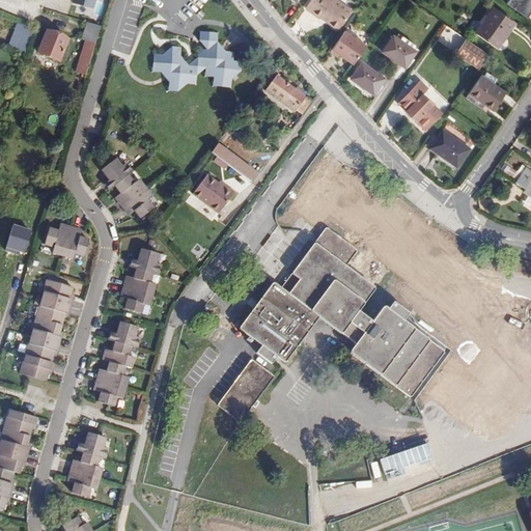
[(95,0),(71,0),(71,4),(93,10),(95,0)]
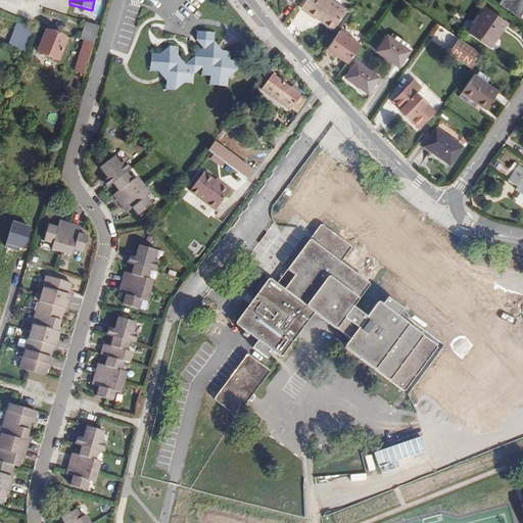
[(333,0),(305,0),(301,6),(316,16),(318,14),(325,19),(325,22),(331,27),(335,27),(346,9),(333,0)]
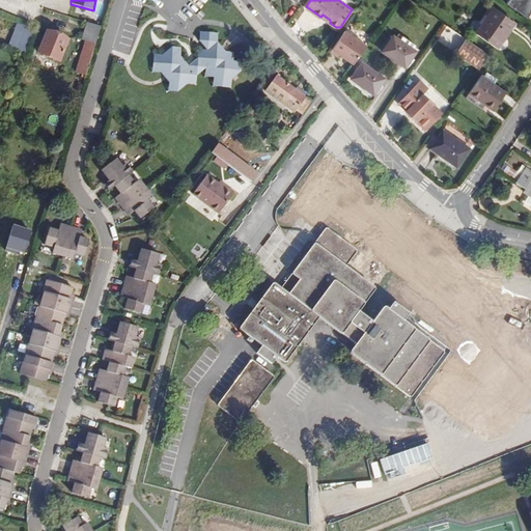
[(515,23),(494,8),(477,31),(499,47),(515,23)]
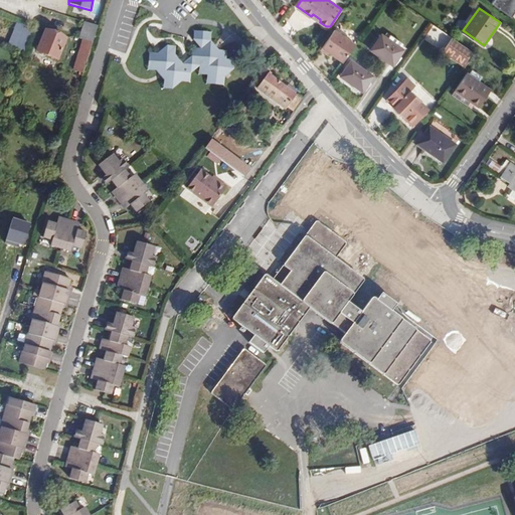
[(313,14),(311,16),(320,22),(320,19),(313,14)]
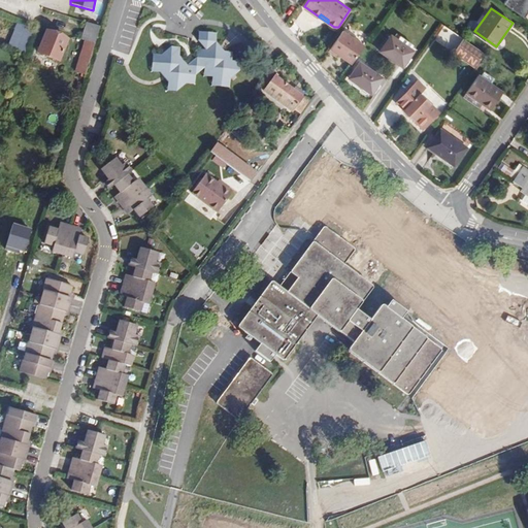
[(85,41),(75,72),(86,75),(100,27),(88,23),(81,40),(85,41)]
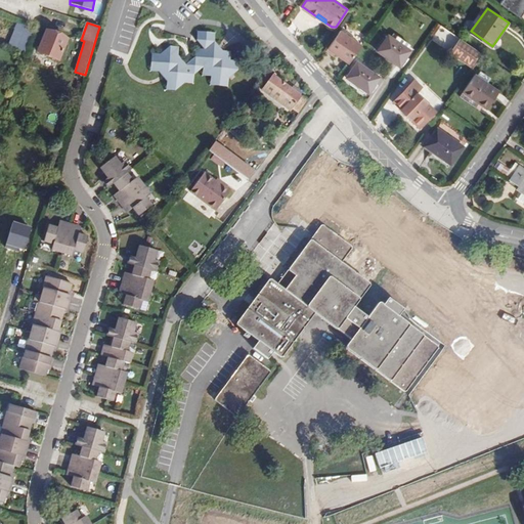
[(34,30),(15,24),(8,45),(27,51),(34,30)]
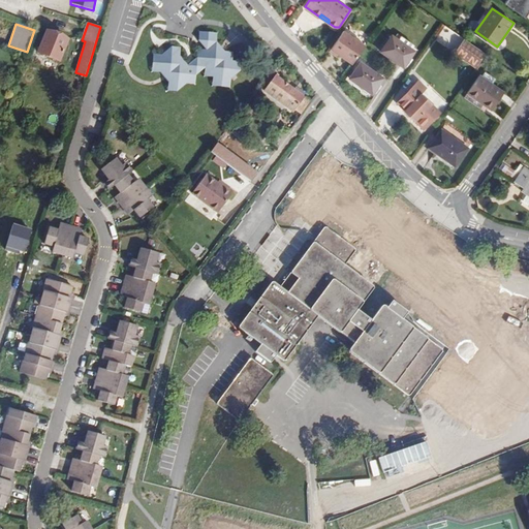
[(435,41),(453,47),(457,32),(439,28),(435,41)]
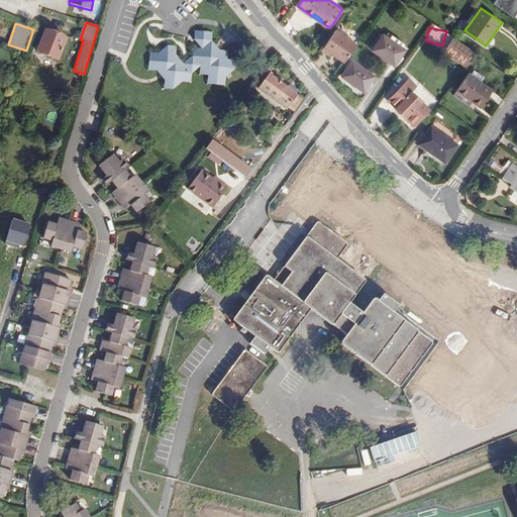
[(36,52),(59,61),(67,39),(45,30),(36,52)]
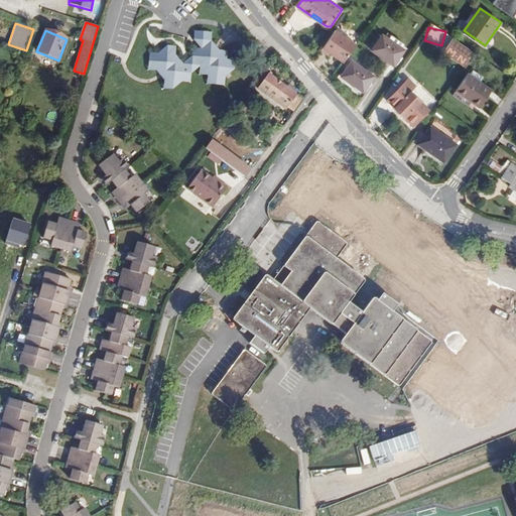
[(357,45),(335,30),(321,50),(329,55),(331,53),(344,63),(357,45)]
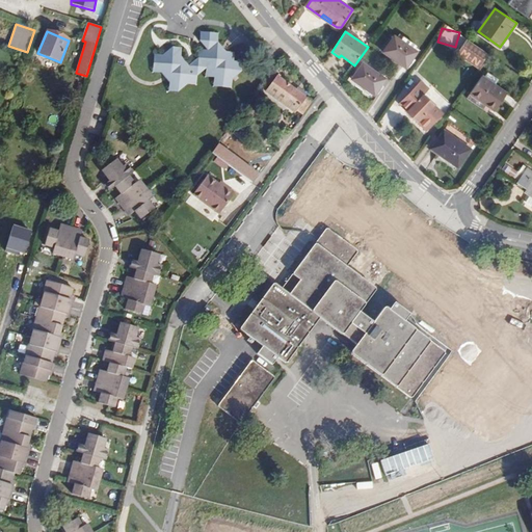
[(197,77),(206,70),(206,78),(214,79),(213,87),(222,88),(231,89),(232,81),(242,73),(243,63),(235,63),(235,53),(225,54),(218,44),(217,34),(209,34),(200,33),(198,41),(207,50),(197,58),(189,65),(181,56),(181,49),(171,48),(162,57),(155,56),(153,62),(152,72),(161,75),(169,84),(168,94),(178,95),(187,86),(196,86),(197,77)]
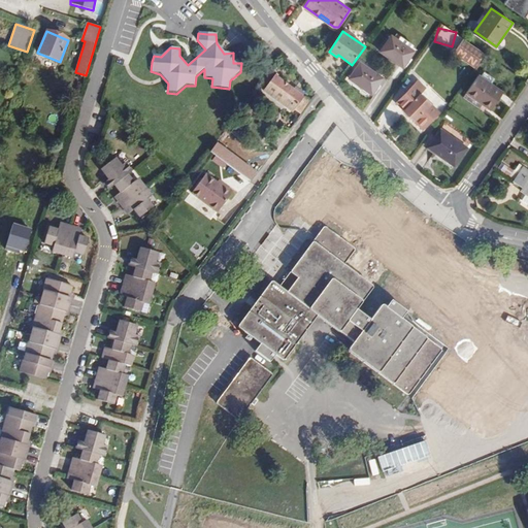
[(414,52),(391,36),(380,52),(405,69),(411,60),(409,58),(414,52)]
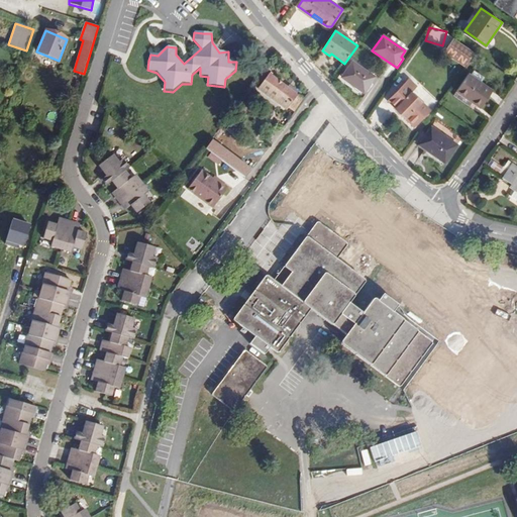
[(441,54),(464,66),(473,50),(449,37),(441,54)]
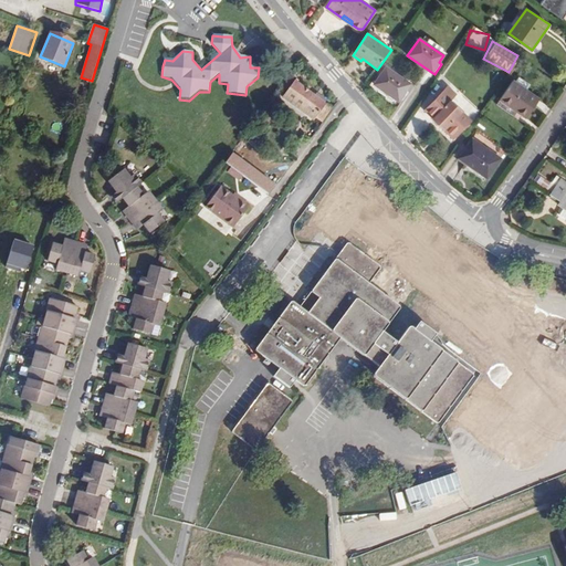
[(410,84),(386,66),(374,84),(401,104),(408,93),(406,91),(410,84)]
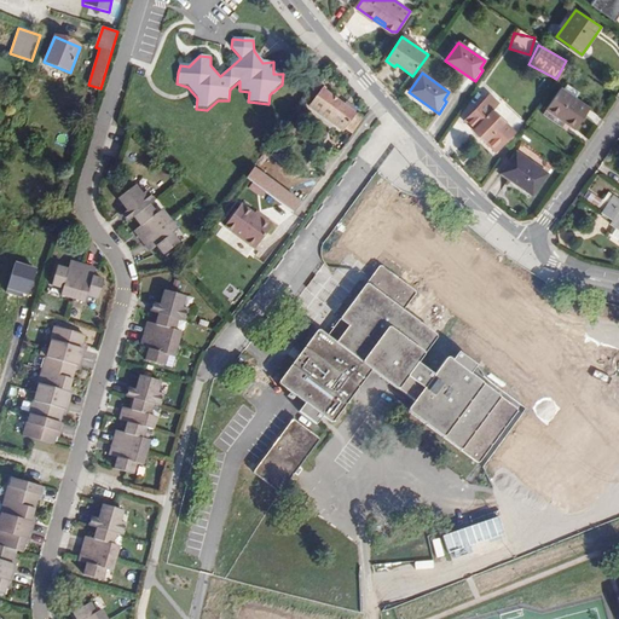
[(580,92),(568,84),(565,90),(577,98),(580,92)]
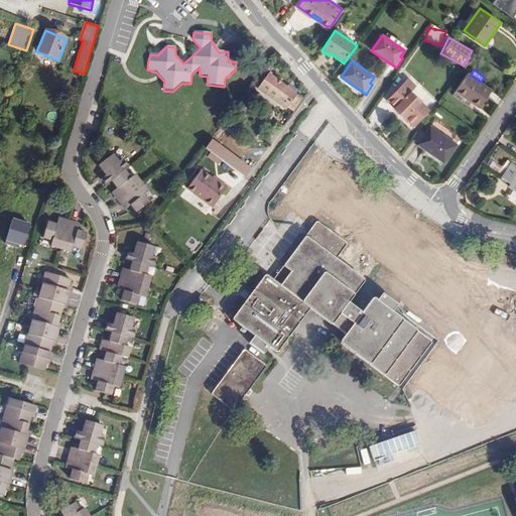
[(297,95),(268,73),(259,87),(288,108),(293,112),(303,99),(298,95),(297,95)]
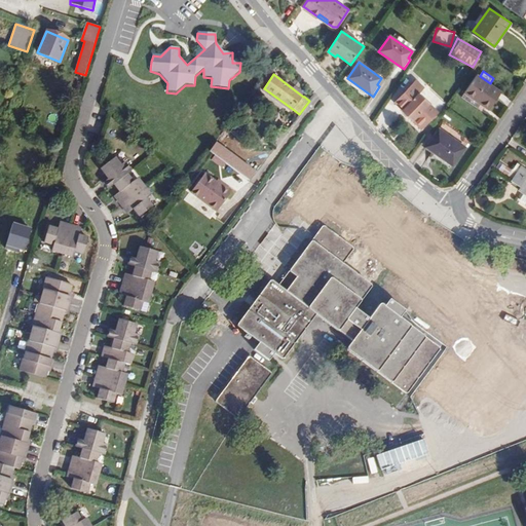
[(464,91),(482,104),(490,109),(501,91),(490,83),(480,76),(477,74),(464,91)]
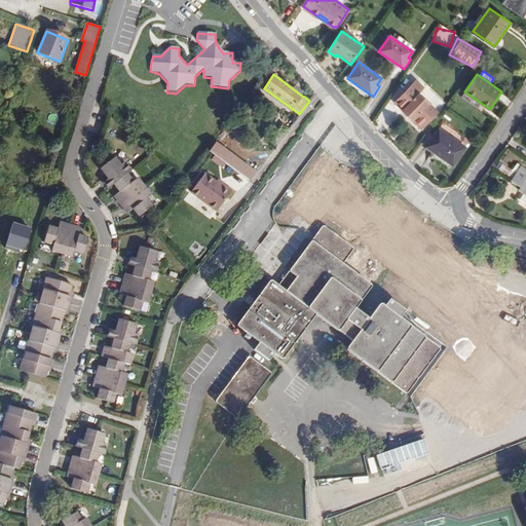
[(395,103),(421,128),(437,113),(418,95),(422,90),(415,82),(395,103)]
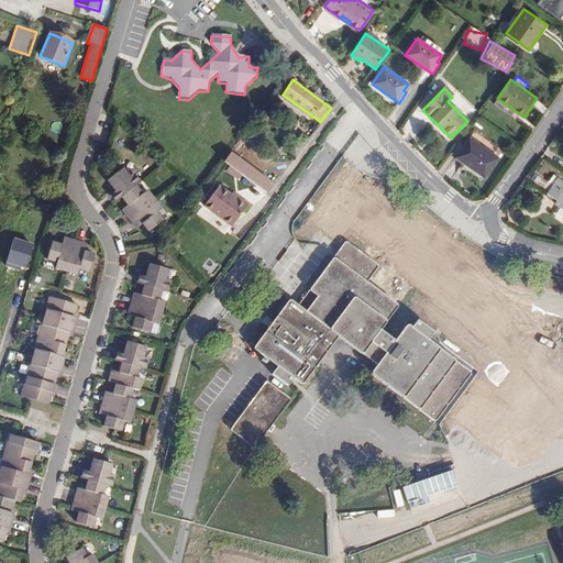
[(315,118),(283,95),(280,98),(312,121),(315,118)]
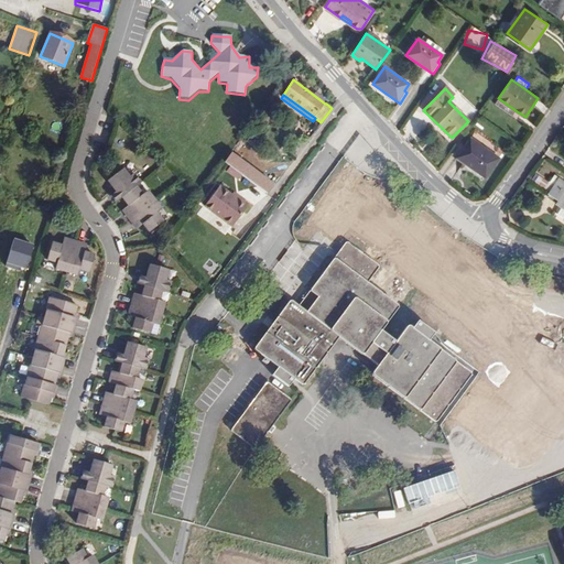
[(517,111),(498,98),(496,104),(513,116),(517,111)]
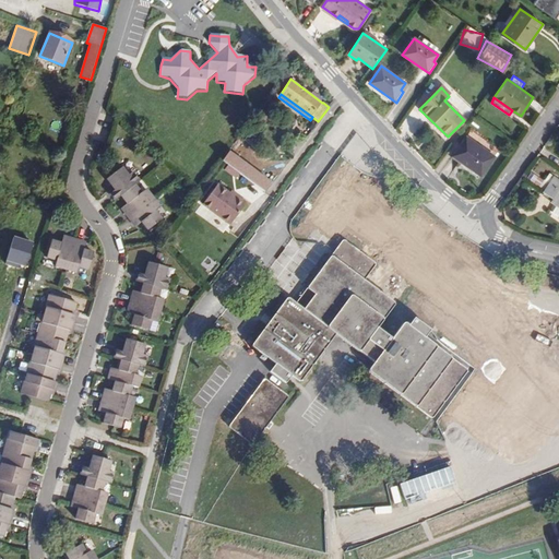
[(495,156),(466,137),(452,156),(480,176),(495,156)]
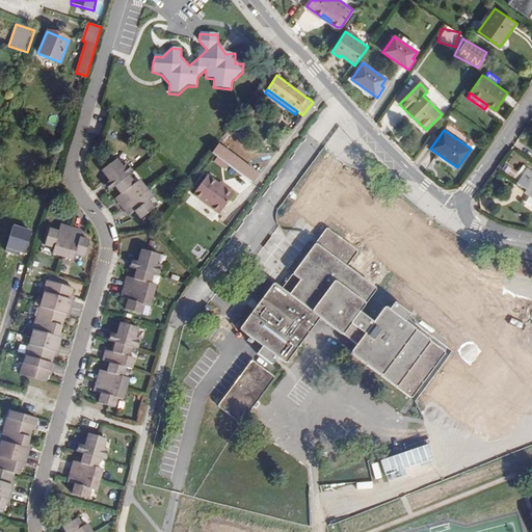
[(241,160),(218,143),(211,153),(217,157),(229,165),(234,169),(241,160)]
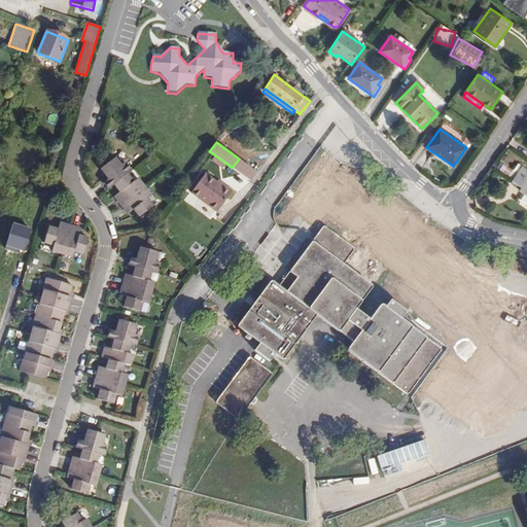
[(93,144),(91,152),(99,154),(101,145),(93,144)]
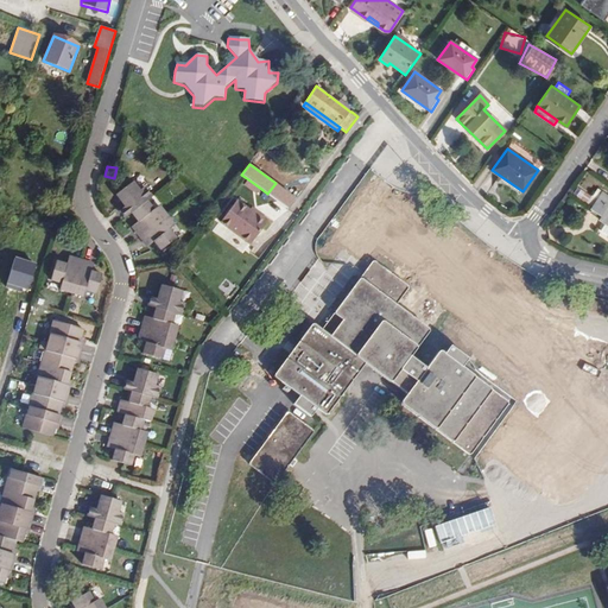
[(261,189),(248,179),(244,185),(257,195),(261,189)]
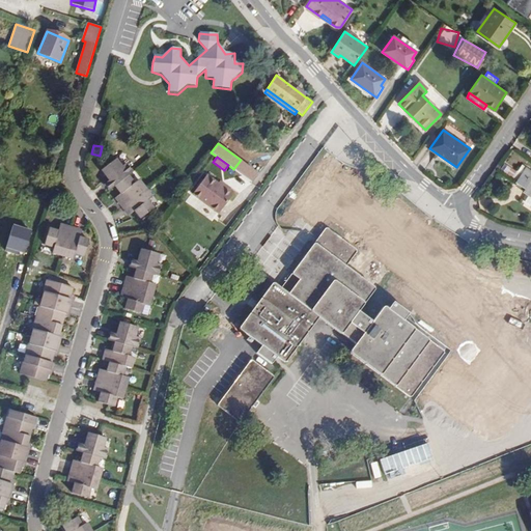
[(115,187),(129,176),(133,172),(126,163),(121,167),(116,159),(102,170),(108,178),(110,176),(112,178),(110,180),(105,185),(110,191),(115,187)]
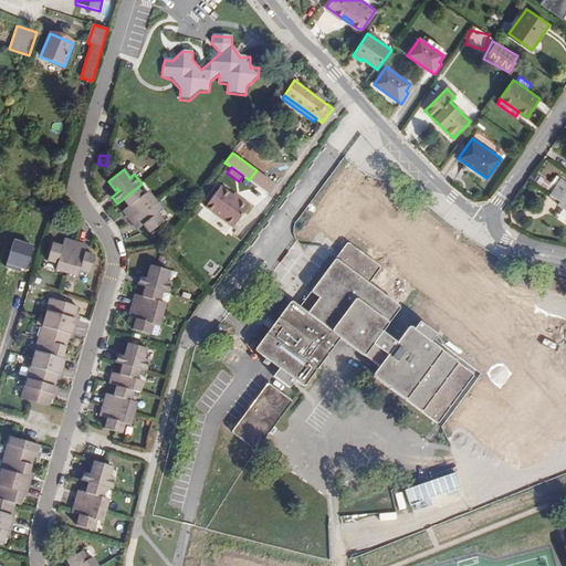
[(275,185),(257,170),(249,180),(269,195),(275,185)]
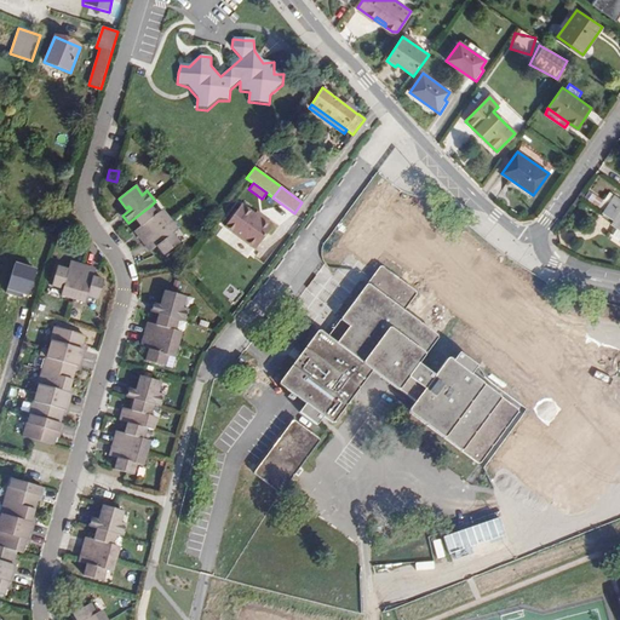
[(619,228),(619,200),(614,196),(603,214),(602,217),(609,220),(610,218),(614,220),(613,220),(613,223),(619,228)]
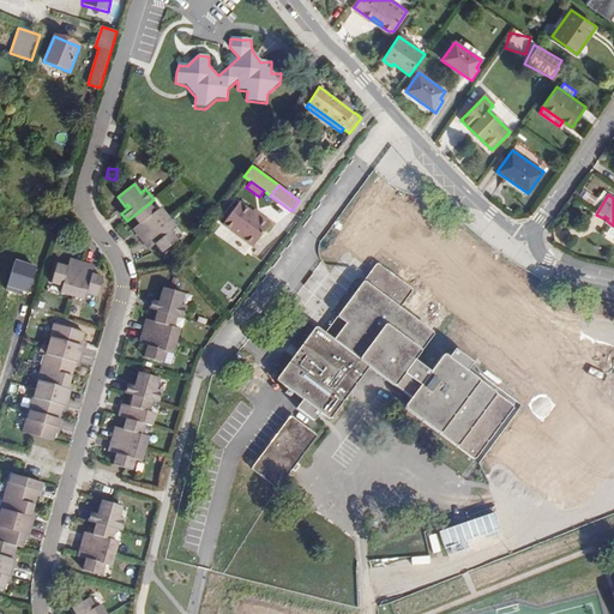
[(223,224),(252,247),(269,226),(252,212),(239,203),(223,224)]
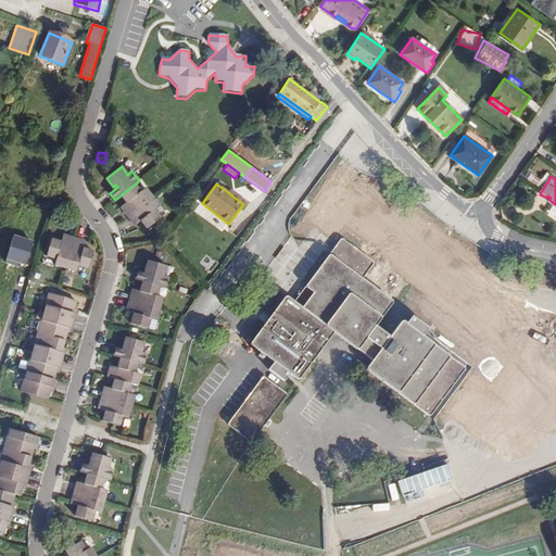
[(141,192),(135,185),(121,196),(127,203),(129,201),(131,204),(123,211),(128,217),(153,198),(146,188),(141,192)]
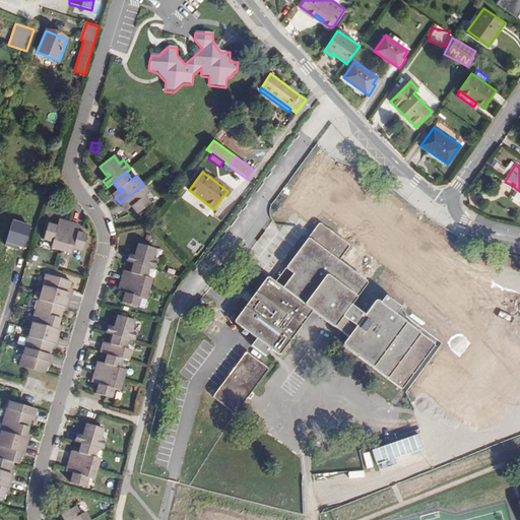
[(230,188),(215,178),(213,180),(228,191),(230,188)]
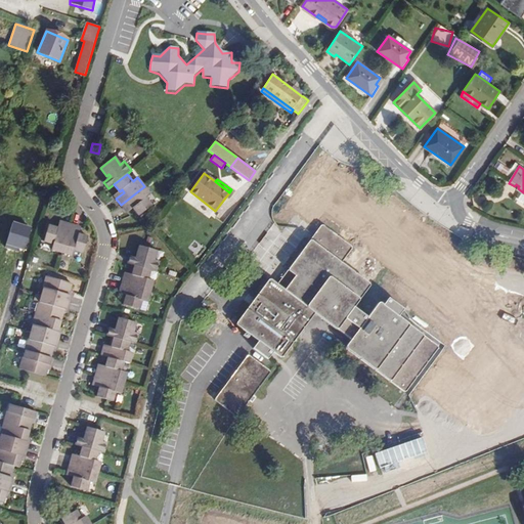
[(151,194),(144,186),(121,205),(126,211),(134,204),(136,207),(133,209),(139,216),(153,206),(146,199),(151,194)]
